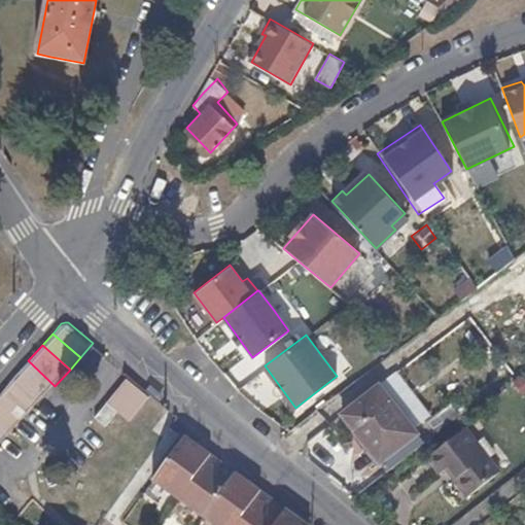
[(55,386),(28,360),(14,376),(41,400),(55,386)]
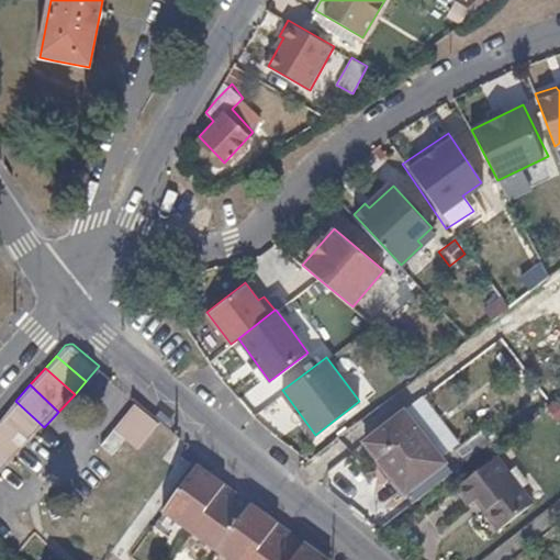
[(44,427),(15,401),(0,417),(28,446),(44,427)]
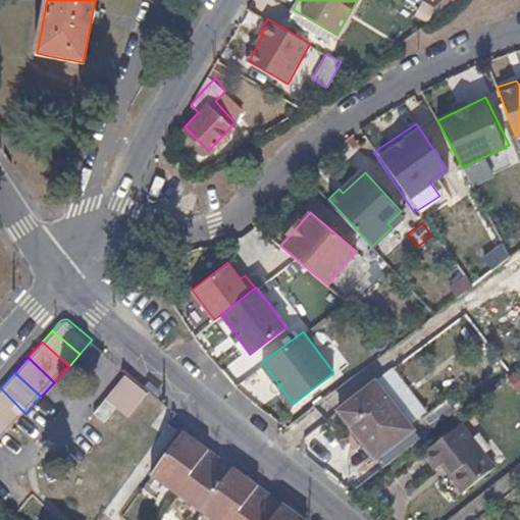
[(153,392),(130,372),(122,381),(146,401),(153,392)]
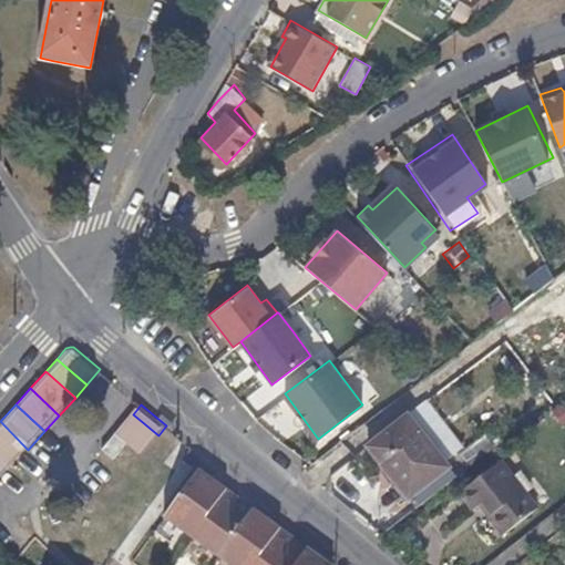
[(450,464),(408,410),(367,442),(409,496),(450,464)]
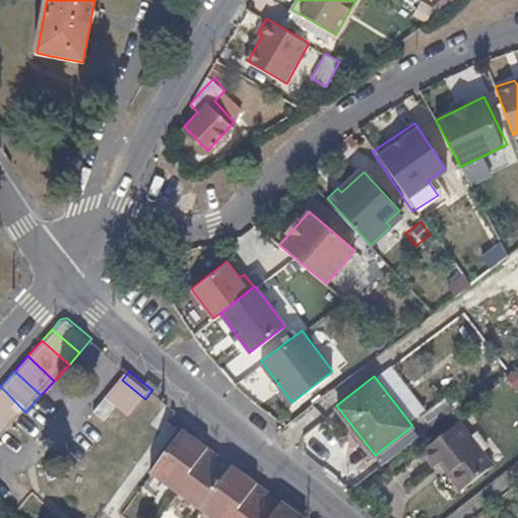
[(145,399),(122,380),(111,391),(125,402),(136,411),(145,399)]
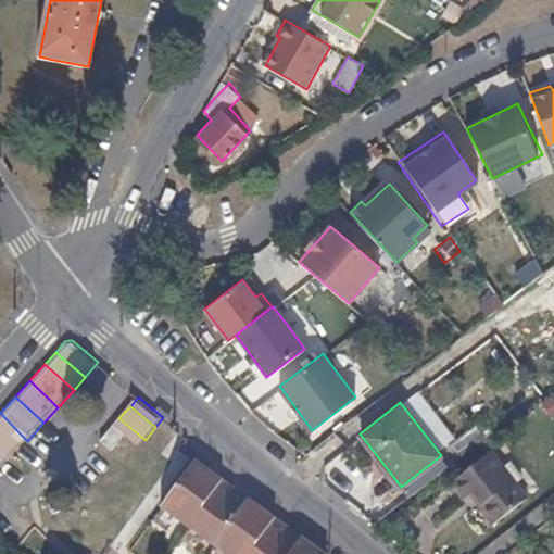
[(27,441),(0,413),(0,442),(14,455),(27,441)]
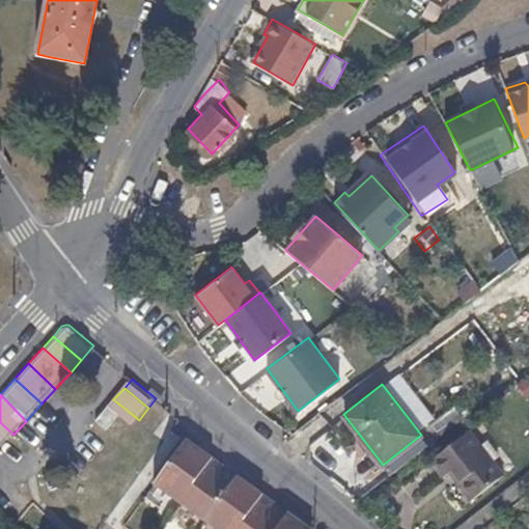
[(116,426),(128,411),(113,399),(102,415),(116,426)]
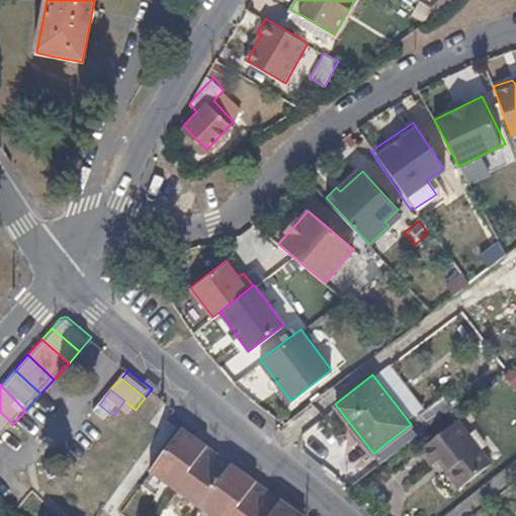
[(426,429),(456,406),(450,397),(420,422),(426,429)]
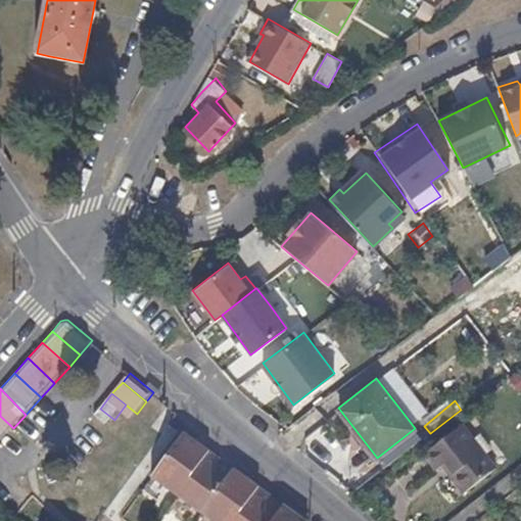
[(13,428),(0,416),(0,439),(2,441),(13,428)]
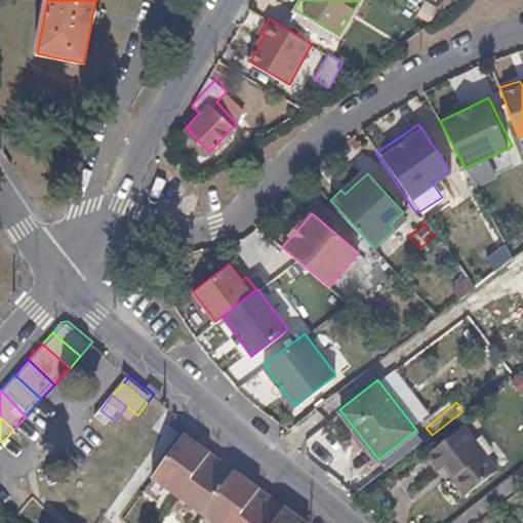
[(454,473),(487,447),(467,421),(429,452),(442,470),(449,465),(454,473)]
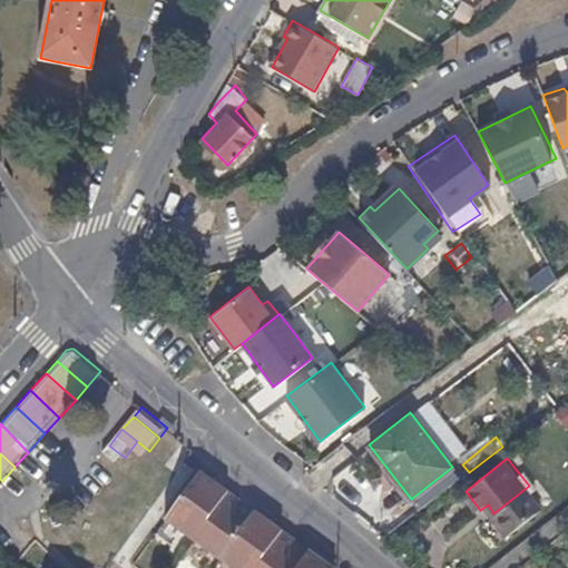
[(198,534),(227,490),(199,469),(168,516),(198,534)]
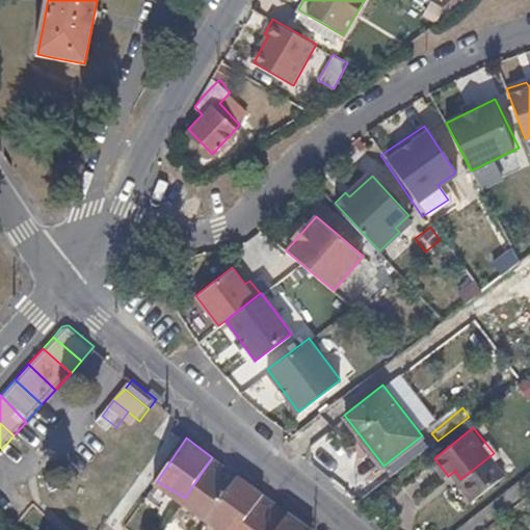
[(473,496),(506,470),(494,453),(460,479),(473,496)]
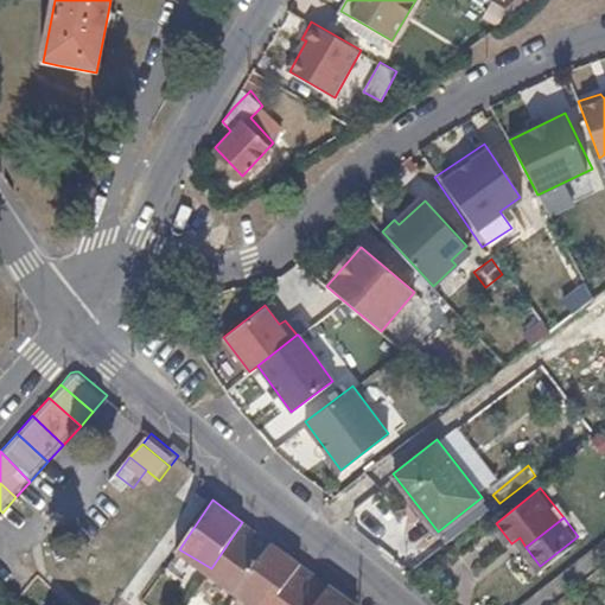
[(240,587),(271,542),(242,522),(211,568),(240,587)]
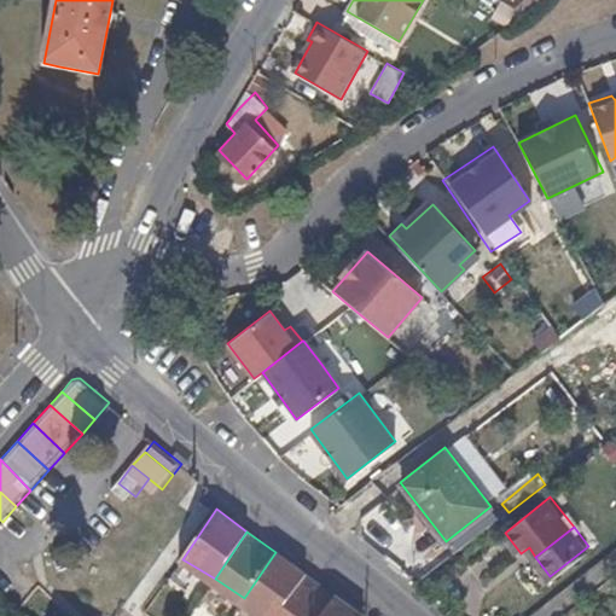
[(269,615),(275,615),(304,573),(275,552),(244,598),(269,615)]
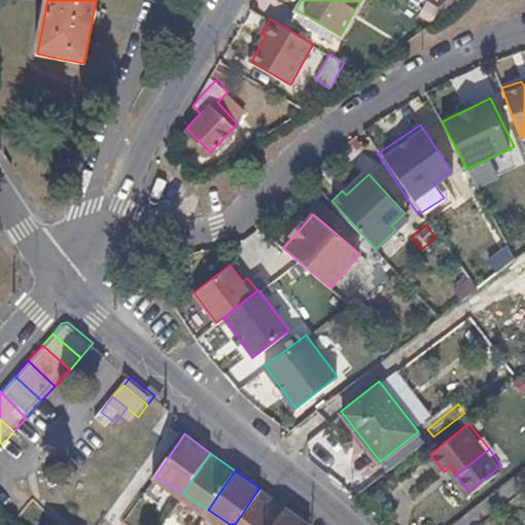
[(272,524),(286,505),(259,488),(235,524),(272,524)]
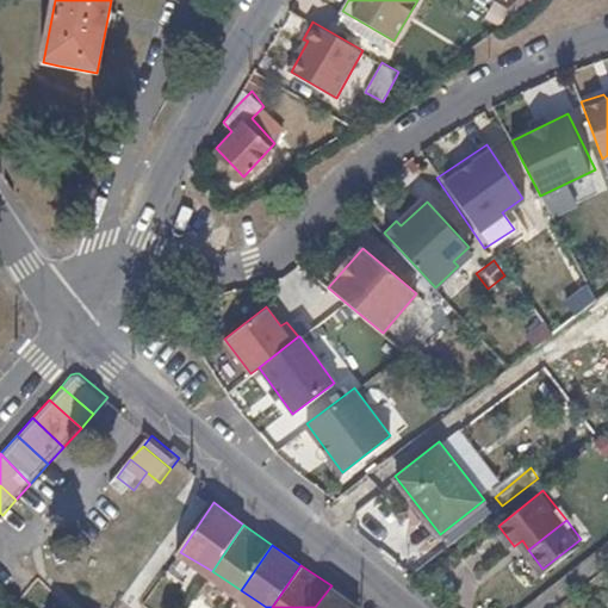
[(358,607),(360,607),(333,584),(332,585),(315,607),(358,607)]
